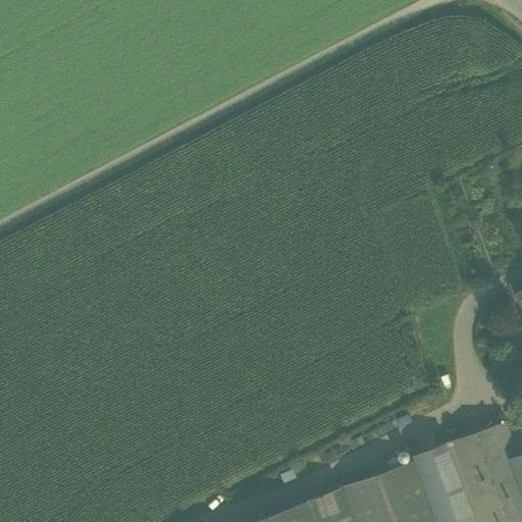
[(521,521),(521,451),(517,454),(505,420),(445,441),(473,521),(521,521)]
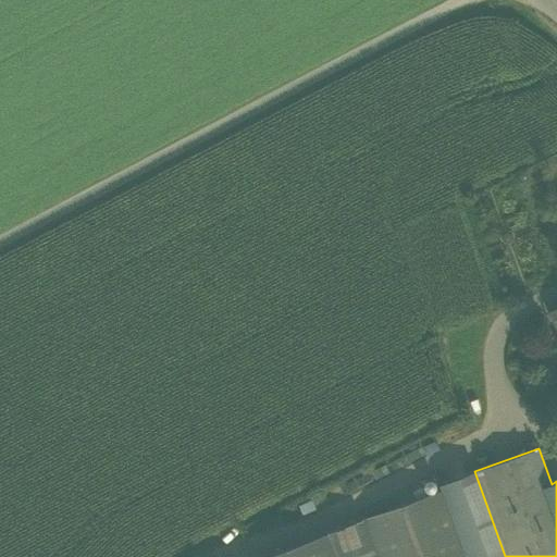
[(463,556),(505,556),(474,471),(437,485),(440,491),(463,556)]
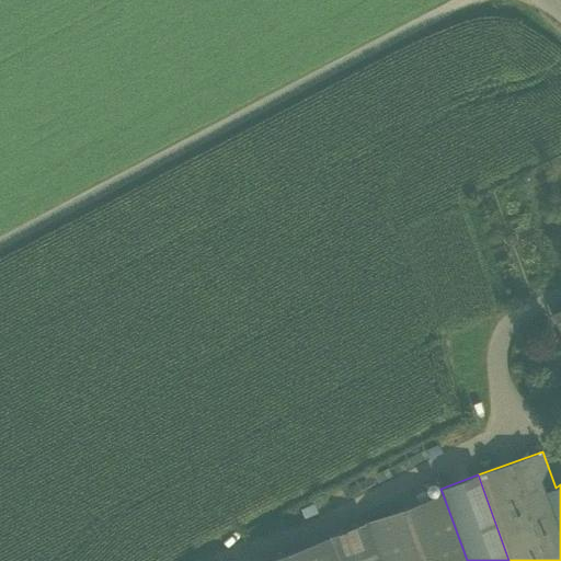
[(467,560),(443,494),(366,523),(379,560),(467,560)]
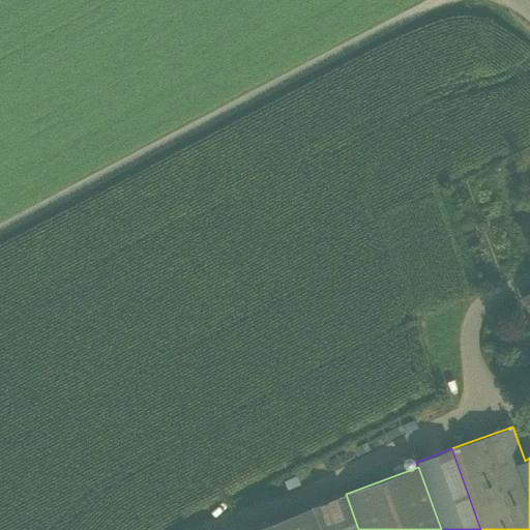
[(358,529),(346,494),(311,507),(319,529),(358,529)]
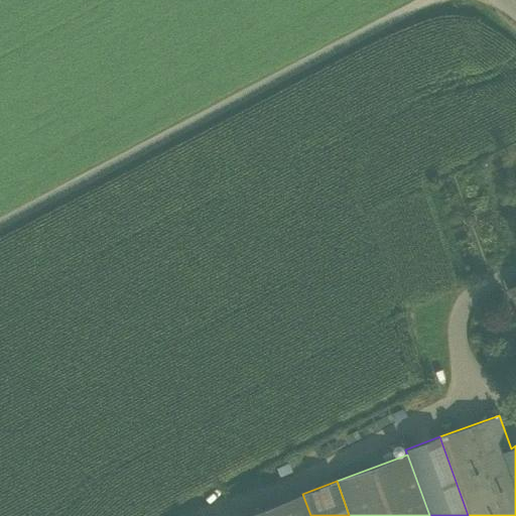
[(310,515),(302,494),(242,515),(310,515)]
